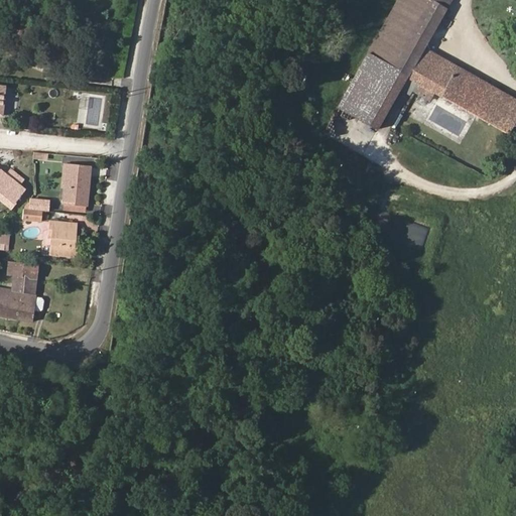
[(515,102),(424,48),(452,0),(397,0),(366,55),(415,85),(411,92),(431,103),(436,96),(507,137),(515,120),(515,102)]
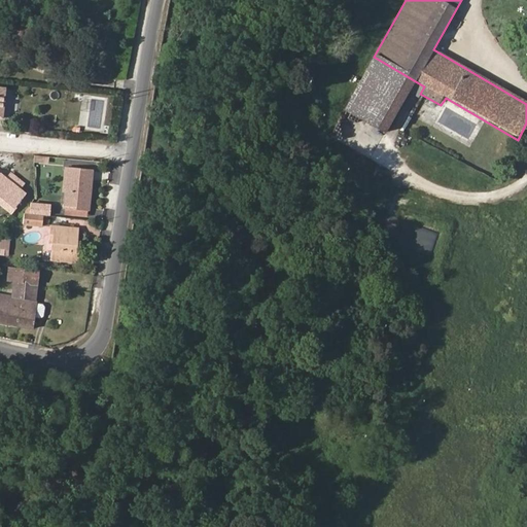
[(64,207),(88,209),(91,170),(73,168),(72,176),(67,176),(64,207)]
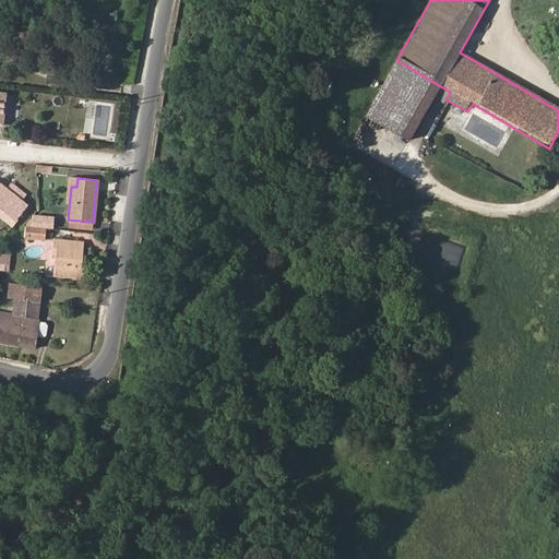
[(14,221),(26,205),(21,201),(24,195),(10,183),(6,189),(0,185),(0,216),(12,226),(15,222),(14,221)]
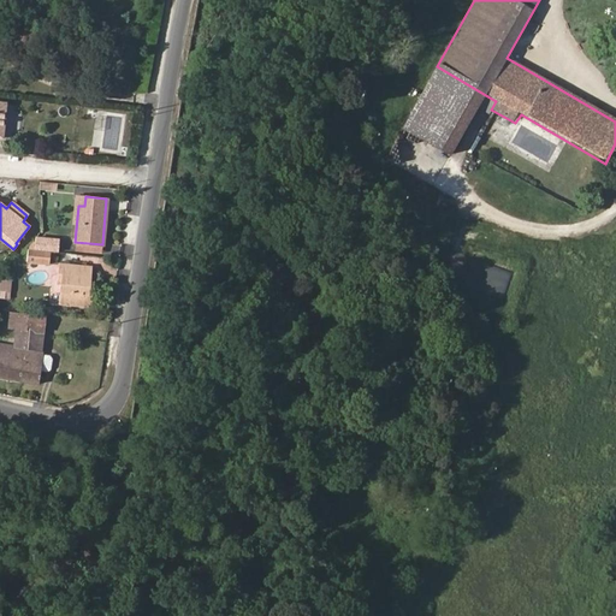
[(49,250),(59,252),(60,240),(37,238),(37,249),(49,250)]
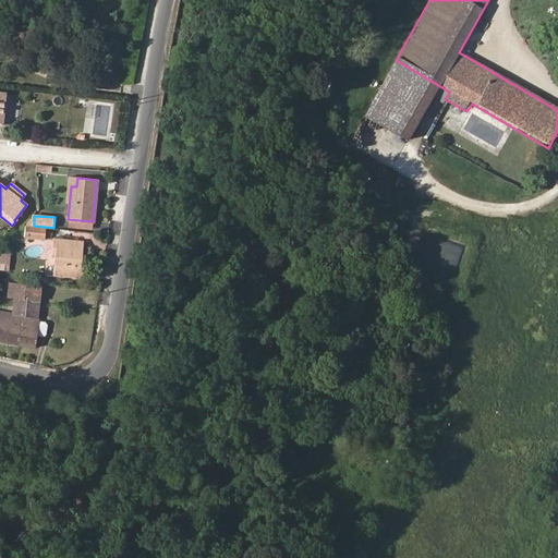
[(34,226),(25,225),(24,237),(44,239),(45,227),(34,226)]
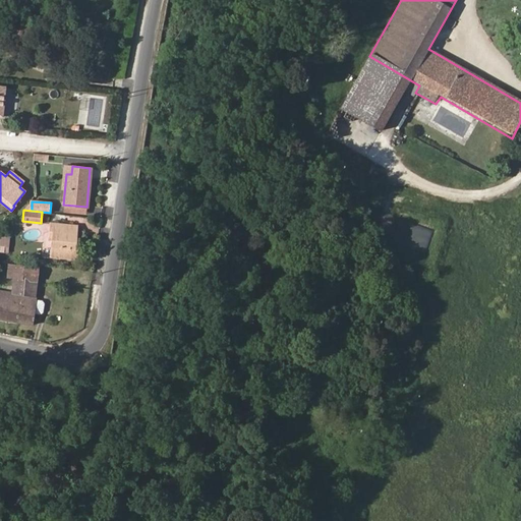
[(69,247),(69,241),(71,225),(49,223),(48,231),(51,232),(50,239),(48,255),(72,258),(73,248),(69,247)]
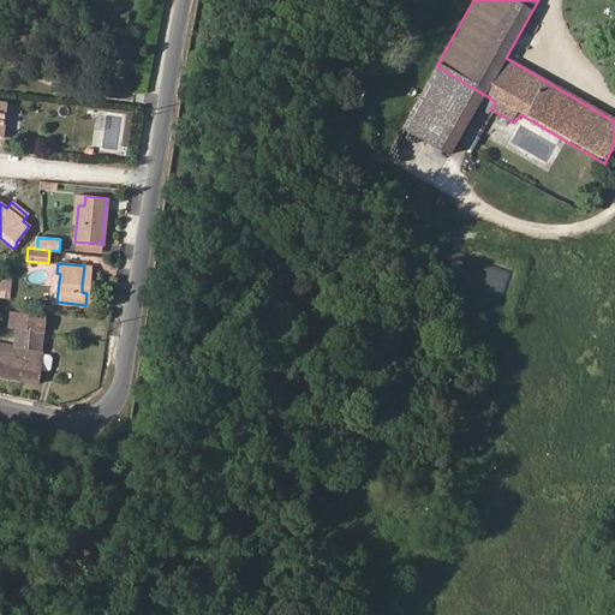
[(39,351),(42,312),(28,310),(28,312),(9,311),(7,328),(13,329),(12,345),(0,342),(0,377),(37,384),(41,363),(42,354),(42,351),(39,351)]
